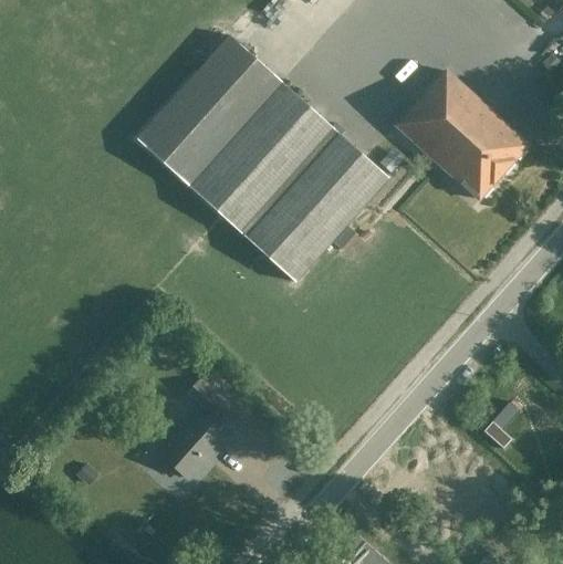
[(562,0),(549,0),(560,9),(562,4),(562,0)]
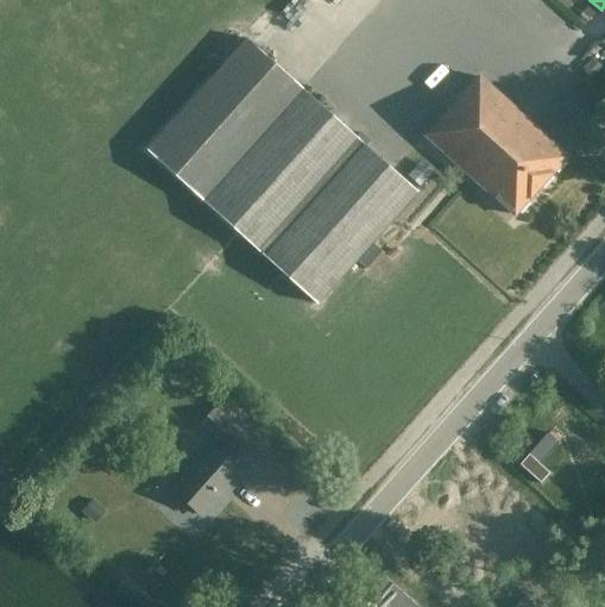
[(249,39),(147,151),(202,200),(303,88),(249,39)]
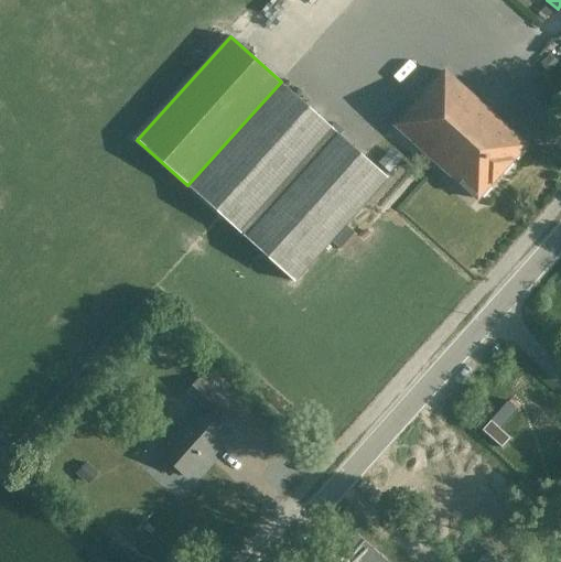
[(473,202),(521,148),(441,74),(391,128),(473,202)]
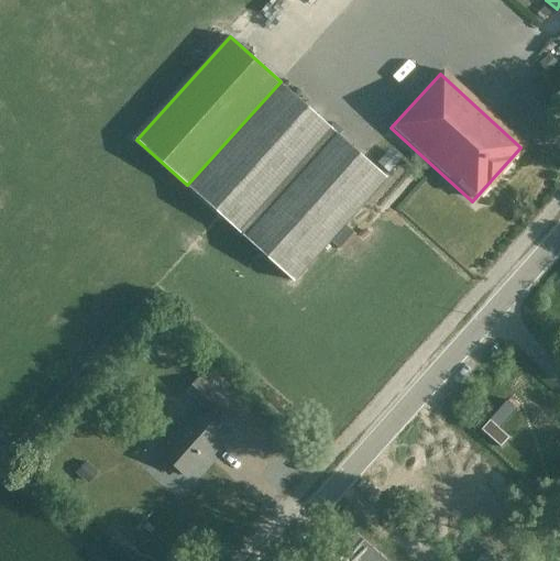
[(281,81),(187,185),(294,282),(387,177),(281,81)]
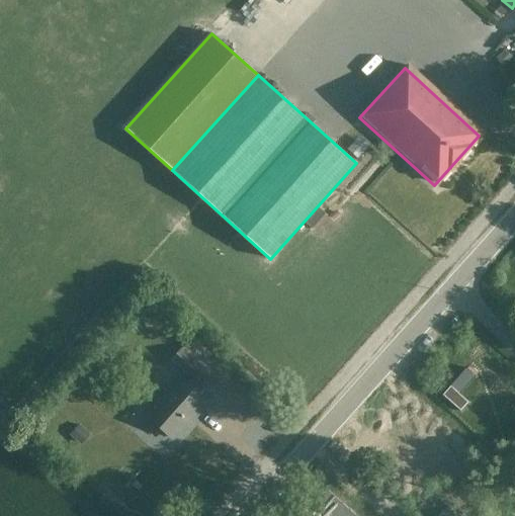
[(190,381),(200,369),(178,349),(167,361),(190,381)]
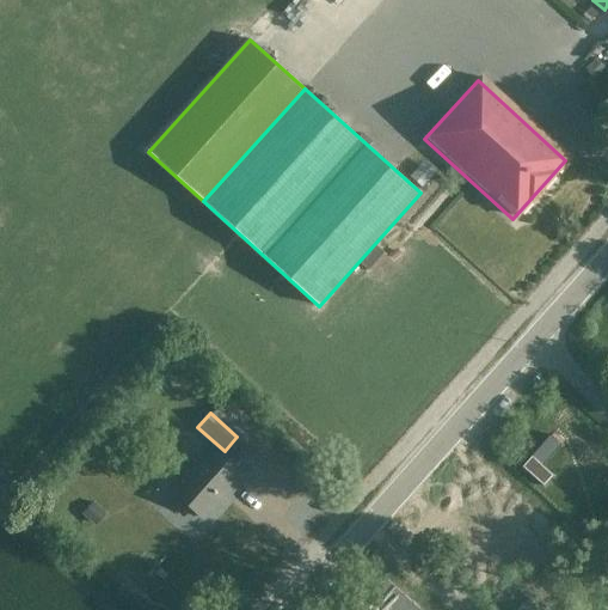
[(557,447),(545,438),(517,469),(540,489),(550,479),(538,468),(557,447)]
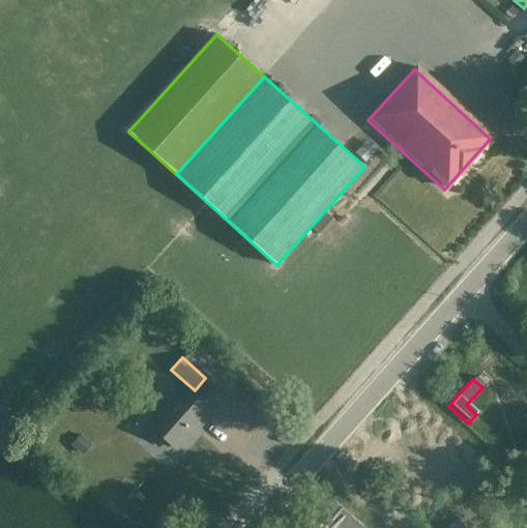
[(180,387),(146,427),(173,450),(208,411),(180,387)]
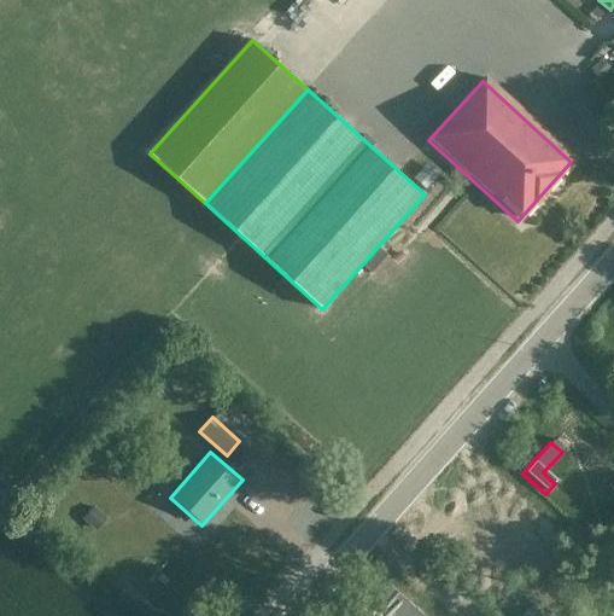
[(93,534),(105,521),(92,509),(79,521),(93,534)]
